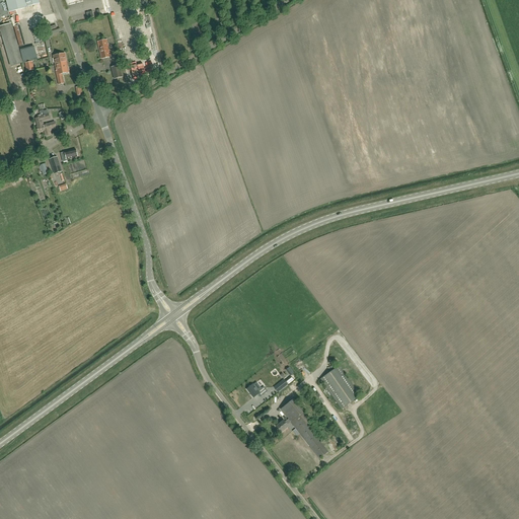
[(5,0),(9,12),(28,7),(27,6),(40,4),(39,0),(5,0)]
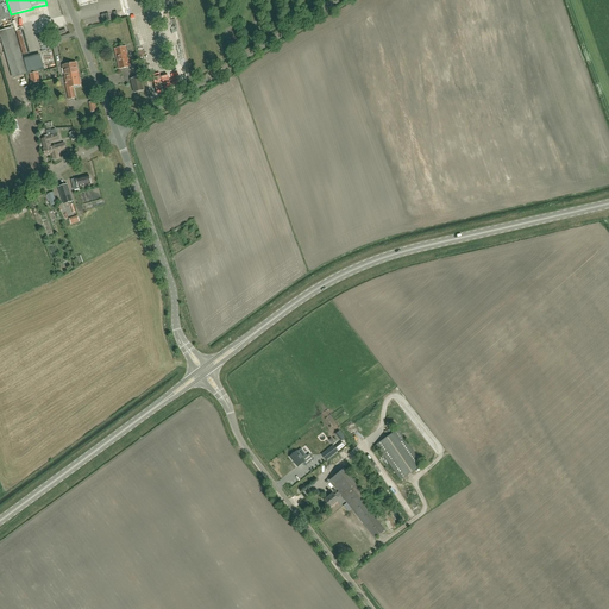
[(120,11),(106,14),(108,23),(123,19),(120,11)]
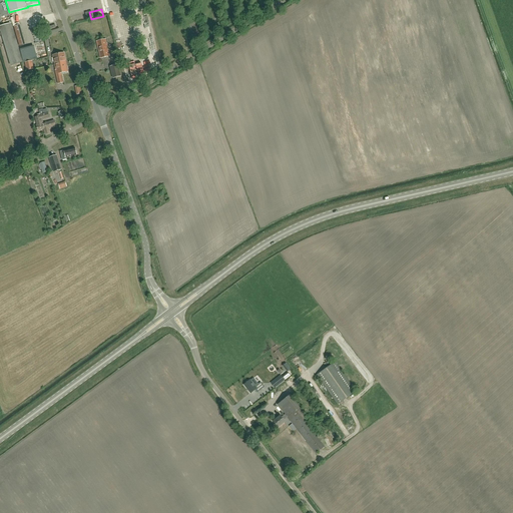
[(11,23),(0,26),(0,29),(10,66),(23,62),(11,23)]
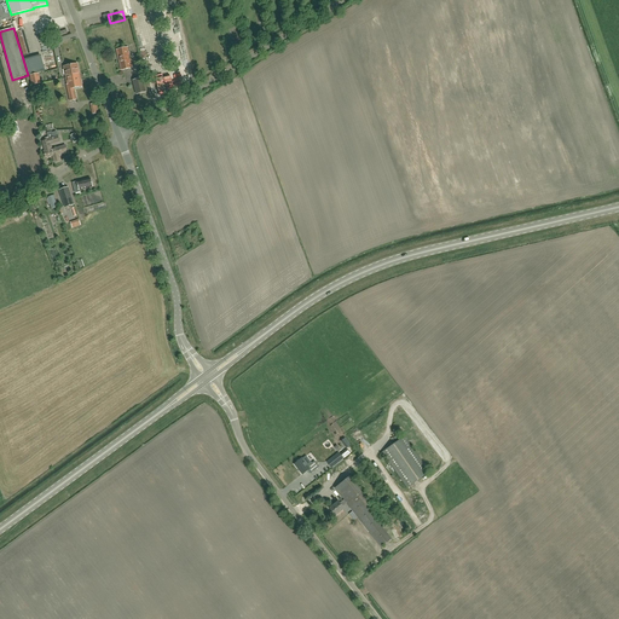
[(24,56),(33,53),(28,29),(19,32),(24,56)]
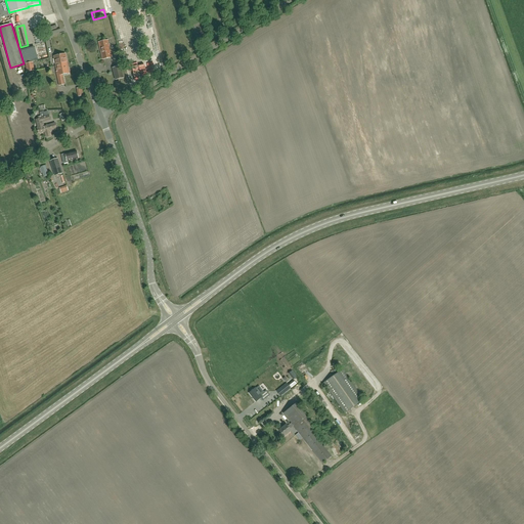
[(112,57),(107,40),(98,43),(102,59),(112,57)]
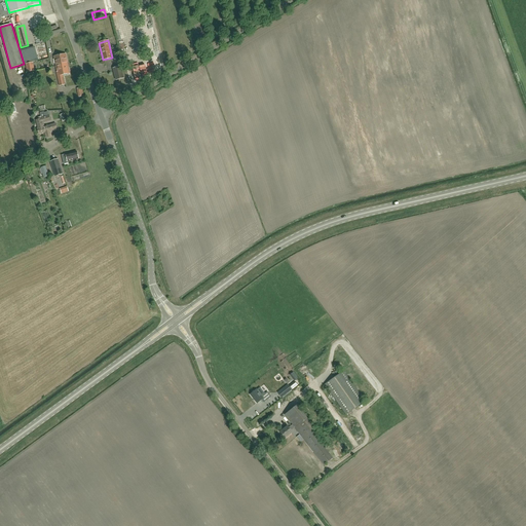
[(54,57),(57,67),(65,65),(65,66),(68,65),(66,54),(54,57)]
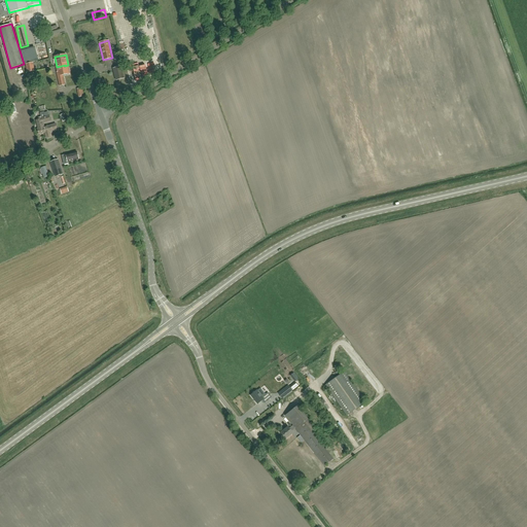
[(33,63),(26,64),(28,73),(35,71),(33,63)]
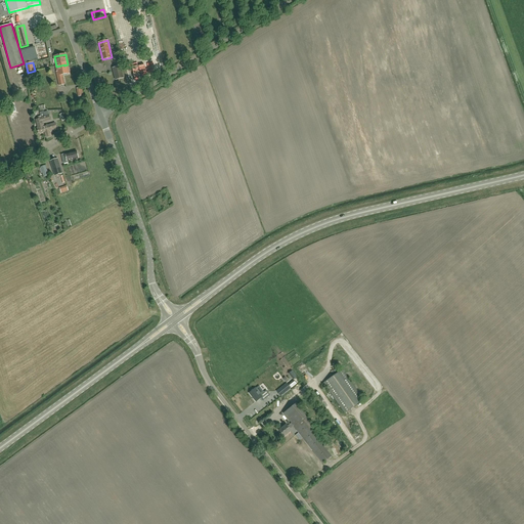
[(64,64),(56,67),(57,72),(56,72),(59,86),(64,85),(62,75),(69,74),(68,64),(64,66),(64,64)]
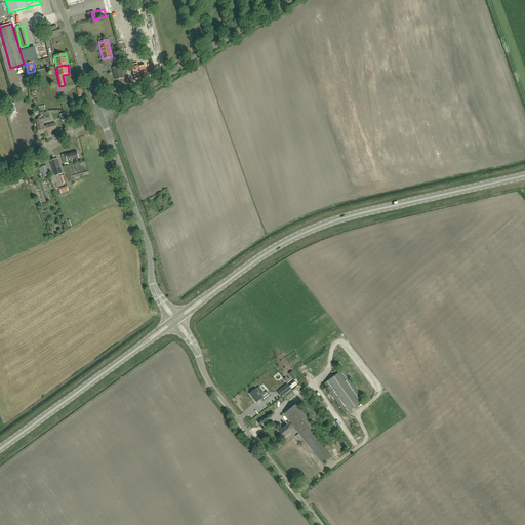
[(124,78),(121,66),(113,69),(115,80),(124,78)]
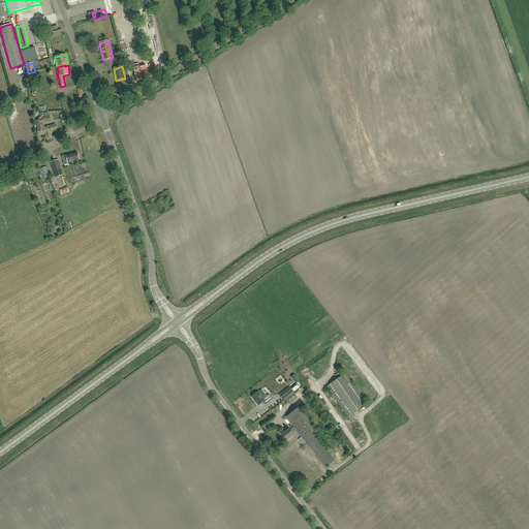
[(144,68),(137,70),(142,81),(157,75),(154,66),(144,69),(144,68)]
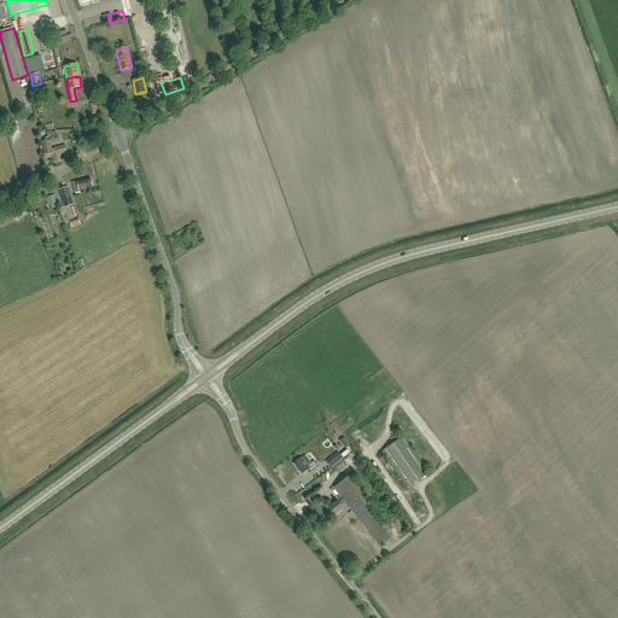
[(45,158),(52,156),(54,162),(60,161),(59,155),(62,155),(62,153),(66,151),(65,145),(56,149),(56,147),(52,149),(51,144),(59,141),(58,139),(57,135),(57,132),(52,134),(51,132),(47,133),(47,135),(48,138),(44,139),(45,141),(42,141),(45,151),(44,151),(45,158)]
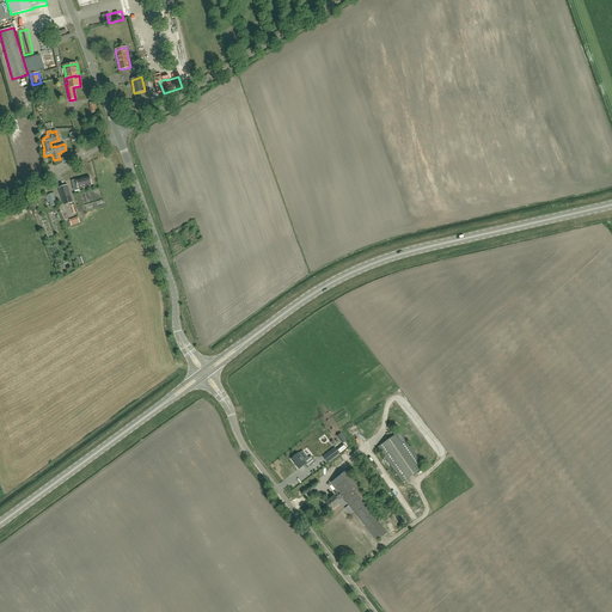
[(90,177),(72,181),(74,191),(79,190),(79,188),(92,185),(91,184),(92,184),(91,181),(90,177)]
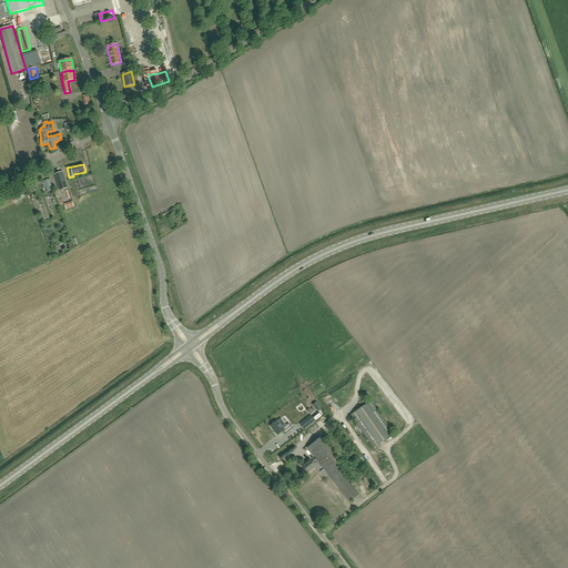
[(60,191),(68,188),(62,172),(54,174),(60,191)]
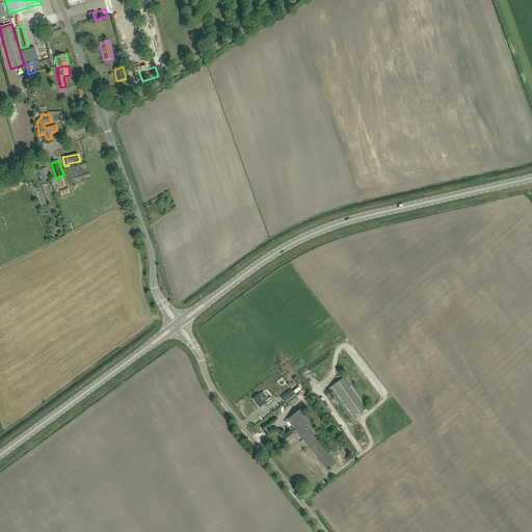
[(368,406),(347,376),(329,389),(350,419),(368,406)]
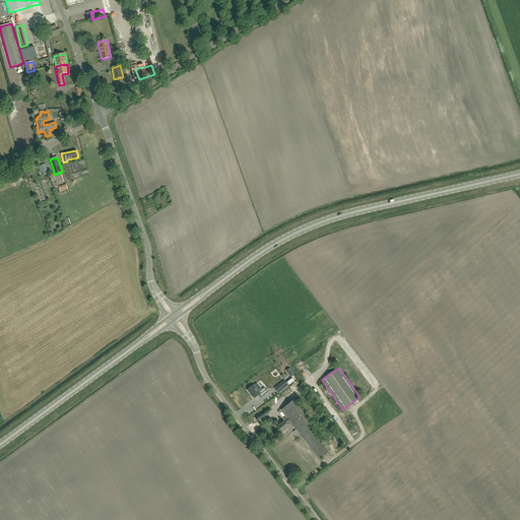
[(288,386),(288,385),(284,380),(278,385),(274,388),(278,393),(282,390),(288,386)]
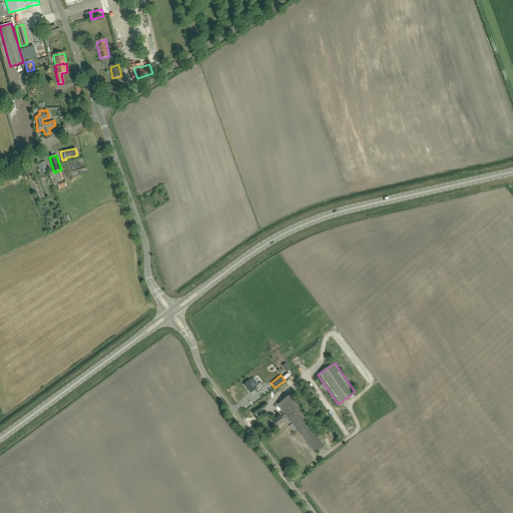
[(250,381),(244,385),(250,393),(255,390),(257,392),(262,389),(259,385),(255,388),(250,381)]
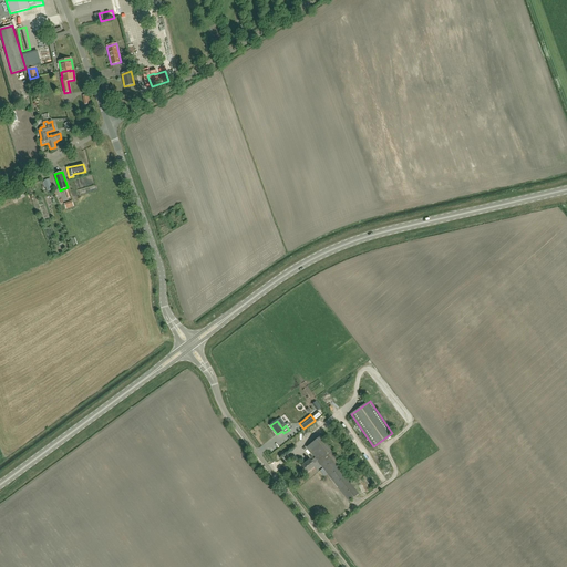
[(300,434),(294,437),(298,444),(303,441),(300,434)]
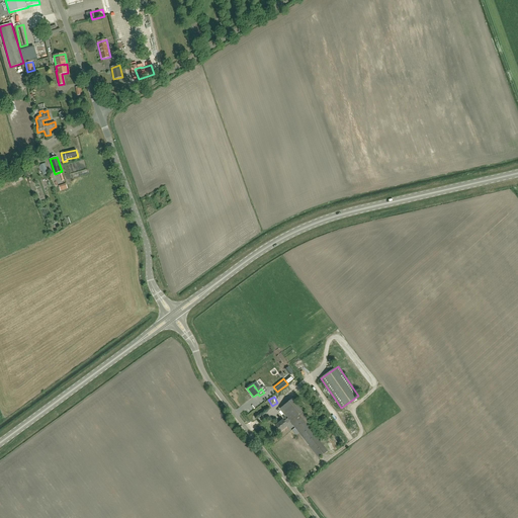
[(286,424),(290,421),(319,457),(327,451),(308,426),(311,423),(292,400),(280,409),(288,419),(284,421),(283,420),(275,426),(280,432),(288,426),(286,424)]
